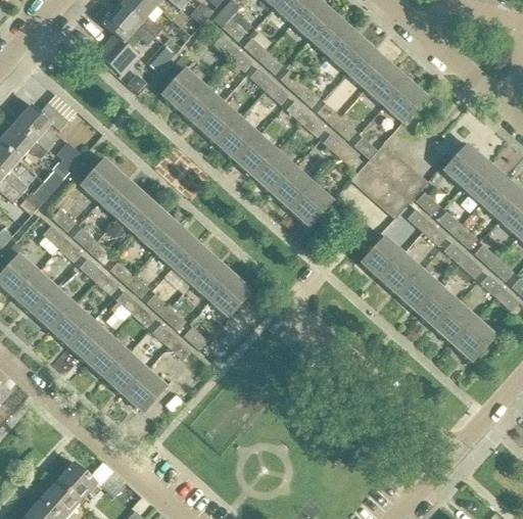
[(125,0),(120,6),(154,38),(161,30),(146,16),(155,6),(148,0),(125,0)]
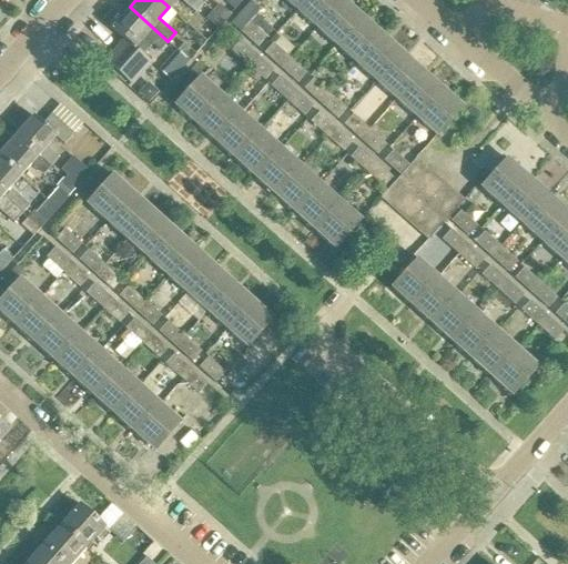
[(161,0),(169,7),(174,0),(183,0),(195,11),(203,1),(202,0),(161,0)]
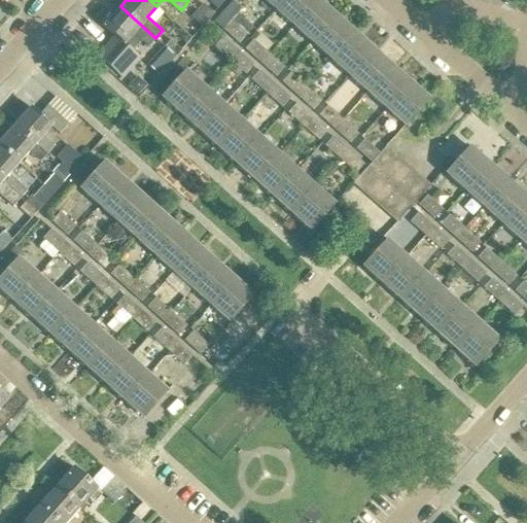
[(252,27),(237,12),(241,8),(232,0),(214,20),(222,28),(239,42),(252,27)]
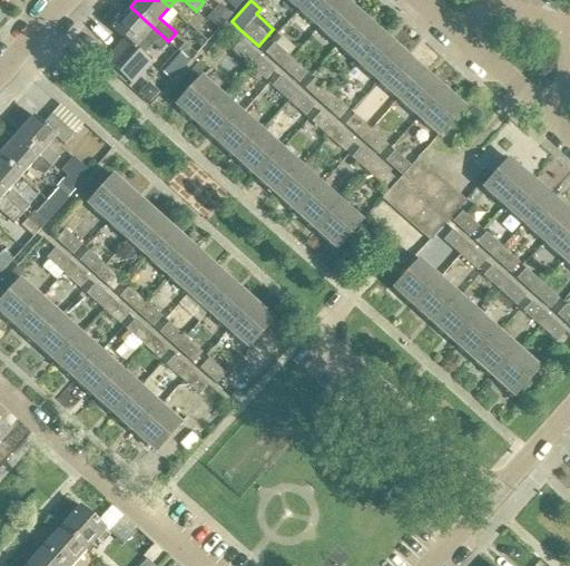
[(303,0),(297,7),(317,25),(340,0),(303,0)]
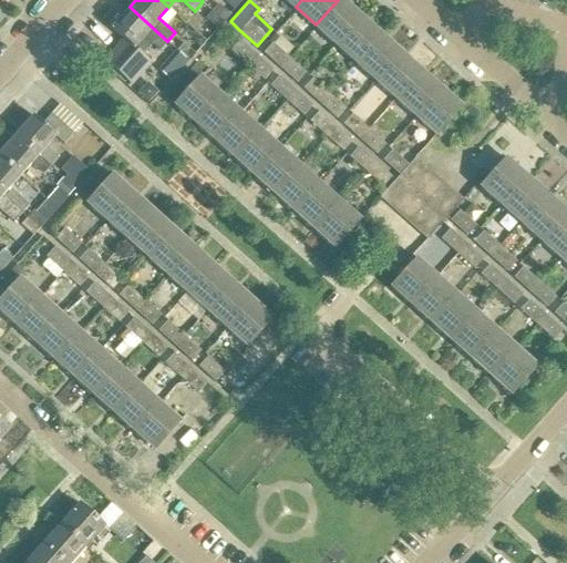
[(316,24),(336,43),(361,14),(349,3),(348,3),(344,0),(338,0),(316,24)]
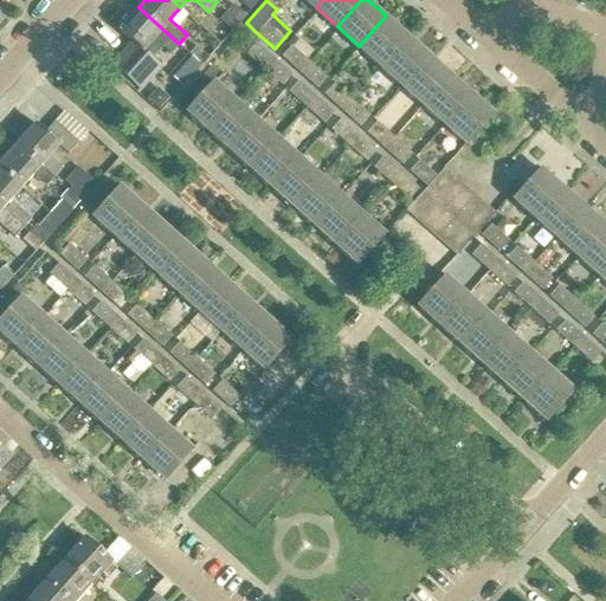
[(233,2),(226,10),(239,21),(246,14),(233,2)]
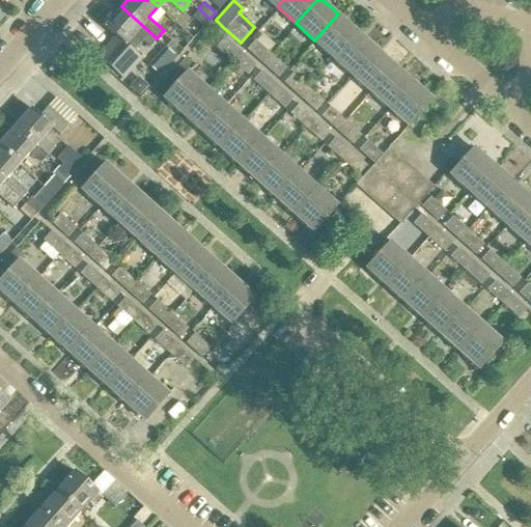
[(157,38),(121,6),(104,25),(116,35),(99,56),(121,77),(140,56),(133,49),(142,39),(150,46),(157,38)]
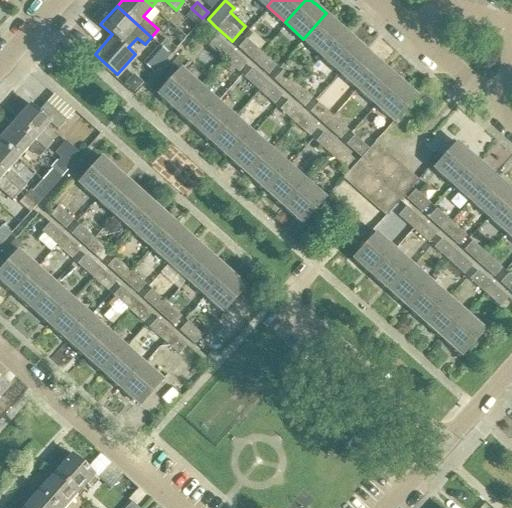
[(202,18),(191,8),(185,15),(197,25),(202,18)]
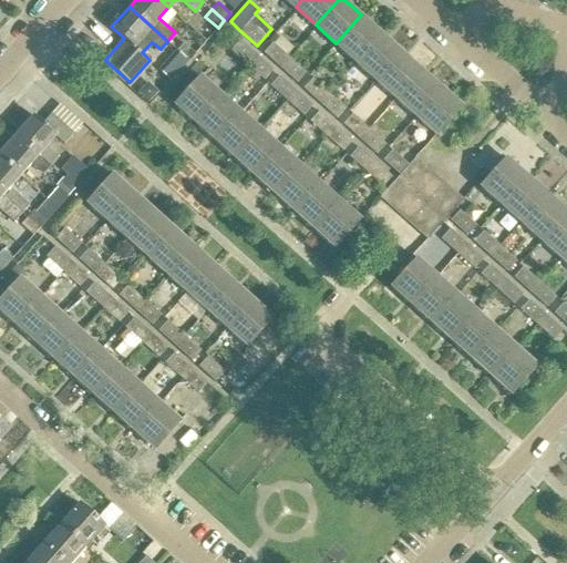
[(336,43),(356,61),(381,32),(369,21),(368,21),(362,16),(362,14),(361,14),(336,43)]
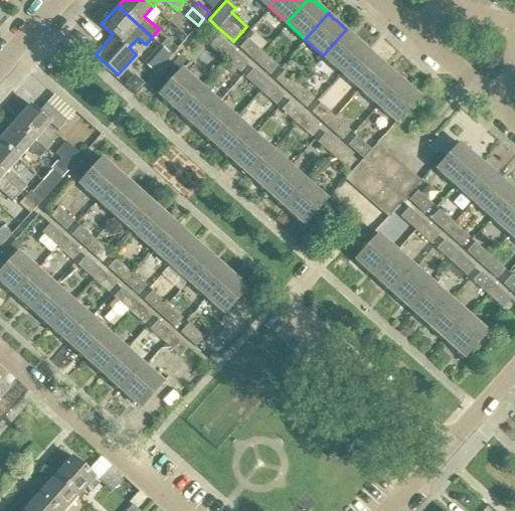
[(323,55),(341,71),(364,45),(352,35),(346,30),(347,30),(346,29),(323,55)]
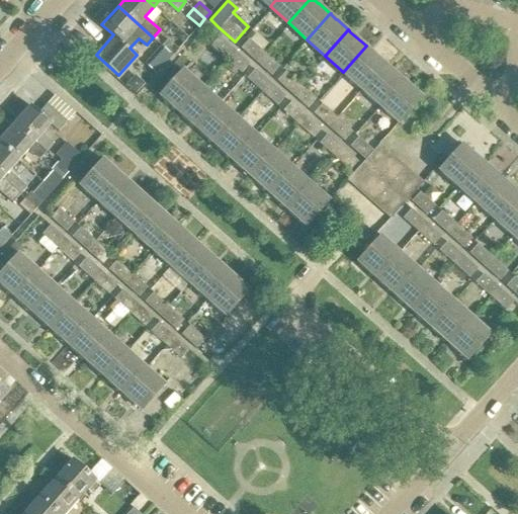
[(210,45),(226,58),(234,49),(219,35),(210,45)]
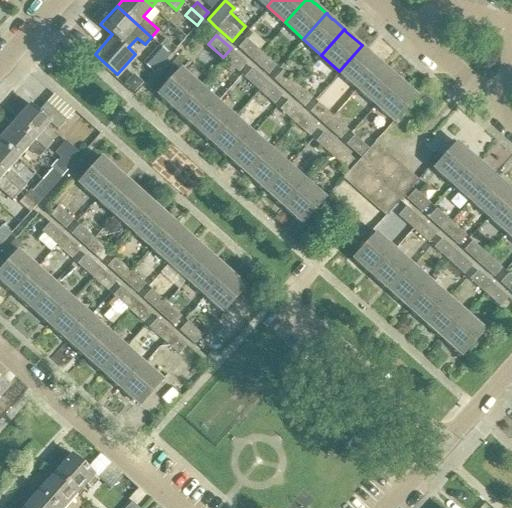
[(160,44),(171,54),(177,47),(166,37),(160,44)]
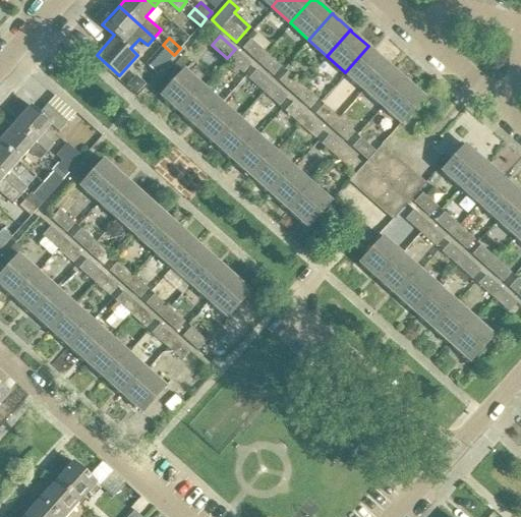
[(242,47),(257,60),(266,52),(250,38),(242,47)]
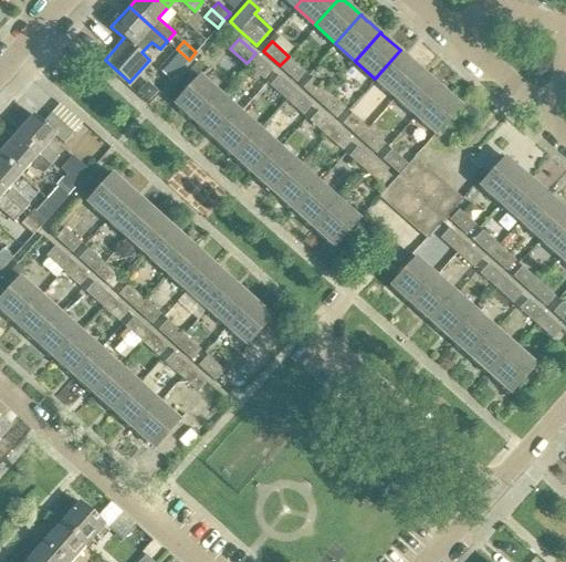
[(375,79),(395,96),(420,68),(407,56),(400,51),(401,51),(400,50),(375,79)]
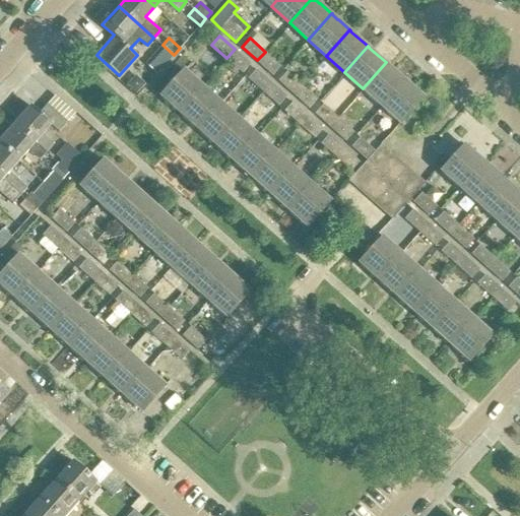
[(235,49),(226,58),(242,72),(250,63),(235,49)]
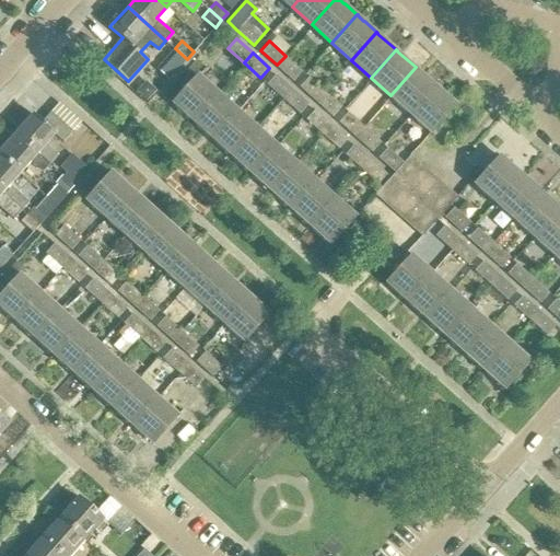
[(286,56),(277,65),(293,80),(302,70),(286,56)]
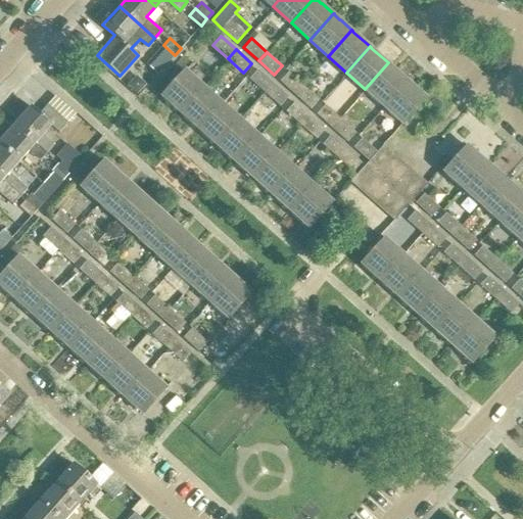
[(365,89),(382,105),(407,79),(394,68),(388,63),(388,62),(365,89)]
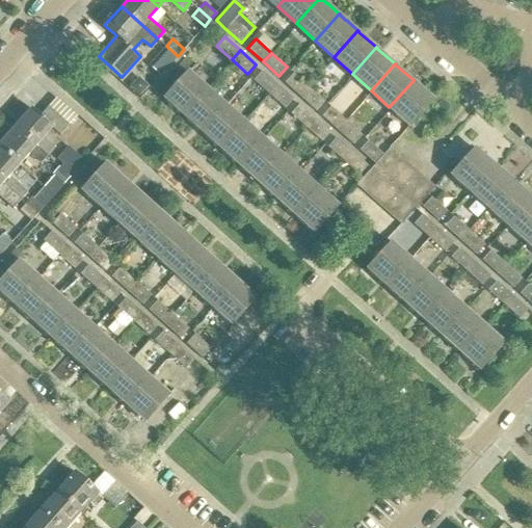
[(181,112),(182,113),(207,86),(187,69),(167,91),(166,91),(162,96),(176,107),(176,106),(182,112),(181,112)]
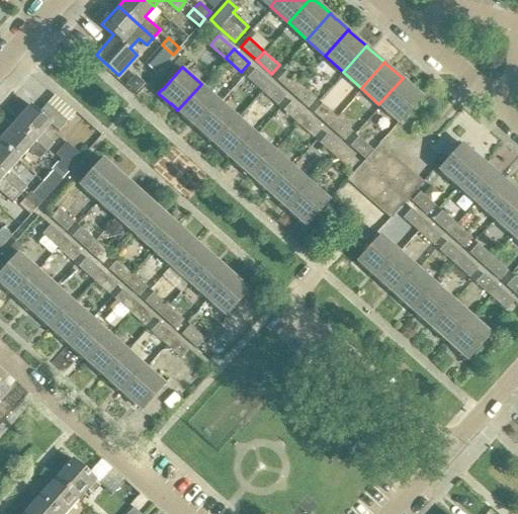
[(247,77),(262,90),(270,81),(255,67),(247,77)]
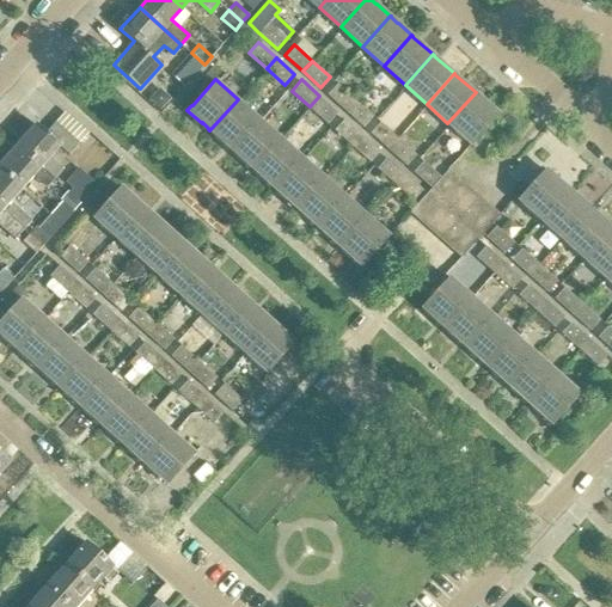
[(328,94),(346,110),(355,99),(337,83),(328,94)]
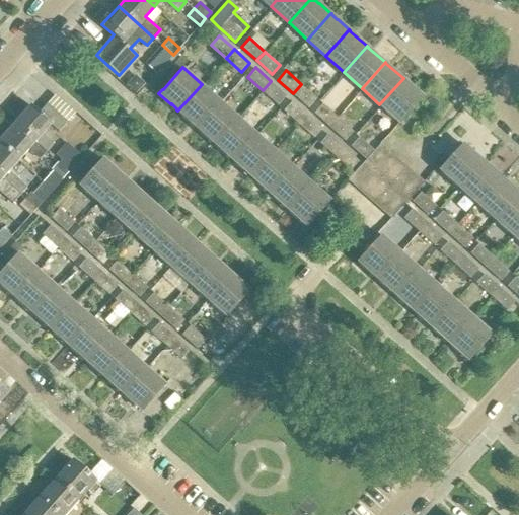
[(129,84),(136,91),(144,82),(137,75),(129,84)]
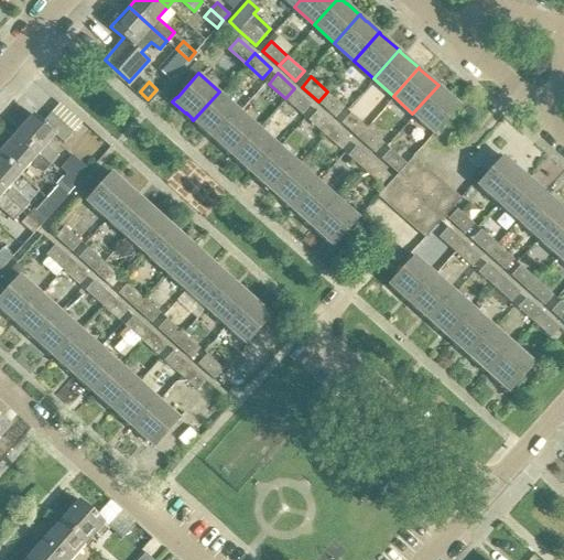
[(438,85),(412,114),(432,132),(454,108),(458,104),(445,92),(438,86),(438,85)]
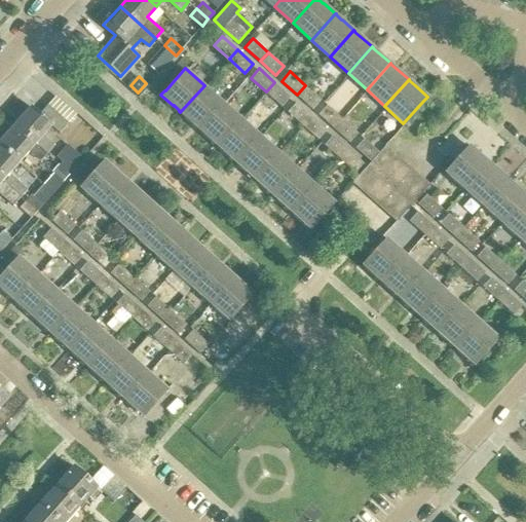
[(274,82),(266,91),(280,106),(290,96),(274,82)]
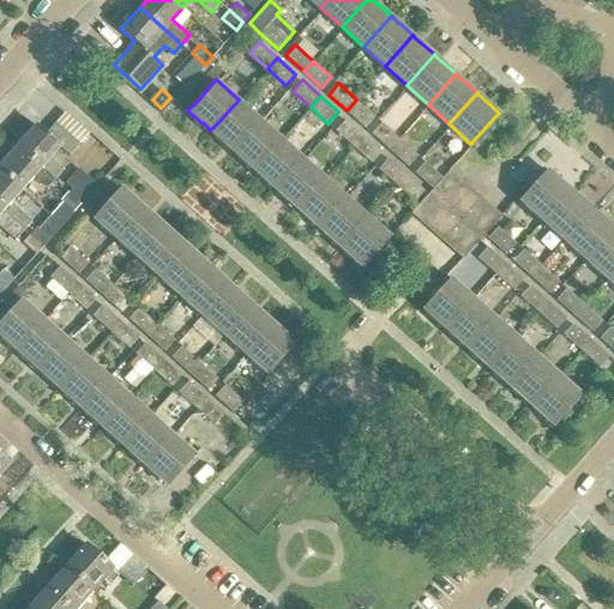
[(230,149),(232,150),(260,119),(239,100),(210,131),(223,143),(224,142),(232,149),(230,149)]
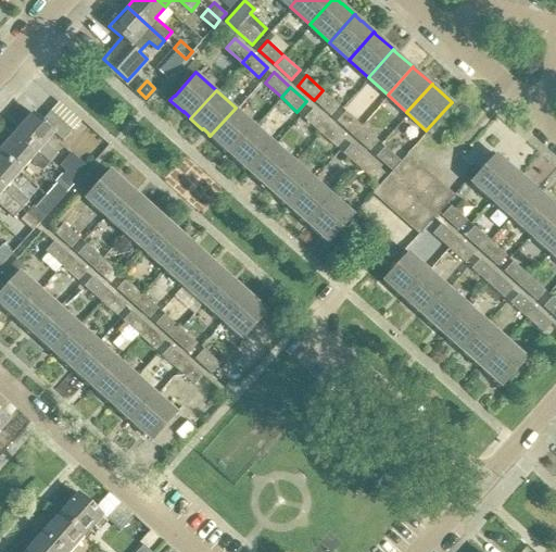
[(323,90),(314,100),(330,114),(339,104),(323,90)]
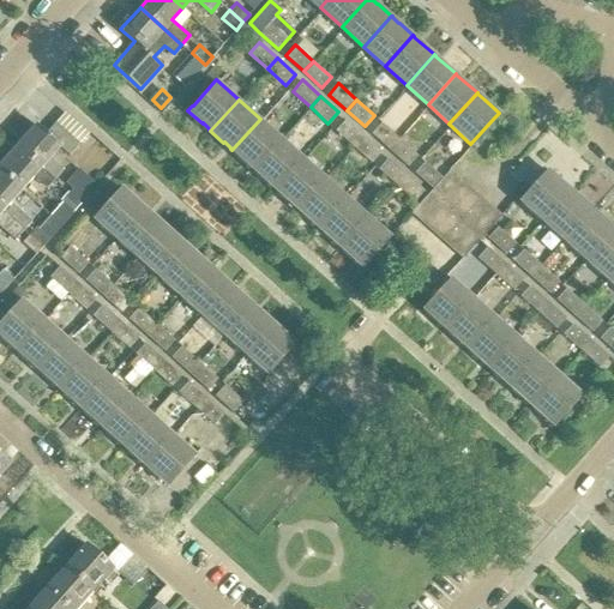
[(336,130),(353,145),(363,134),(345,118),(336,130)]
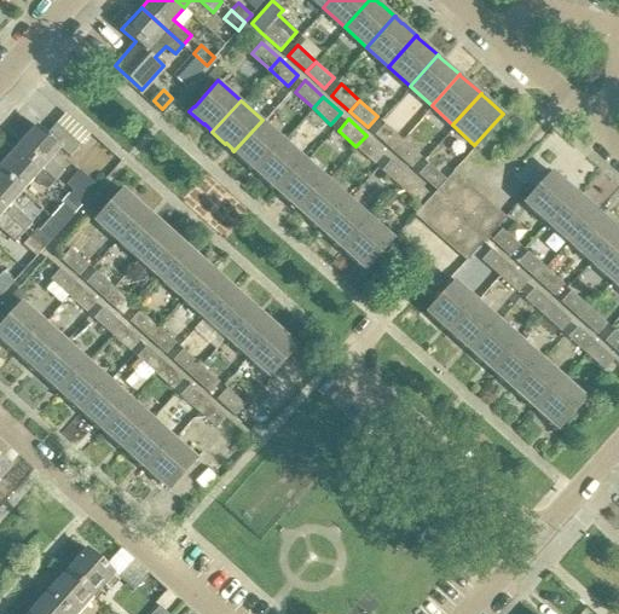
[(254,169),(255,171),(284,139),(262,120),(233,151),(247,163),(248,163),(254,169)]
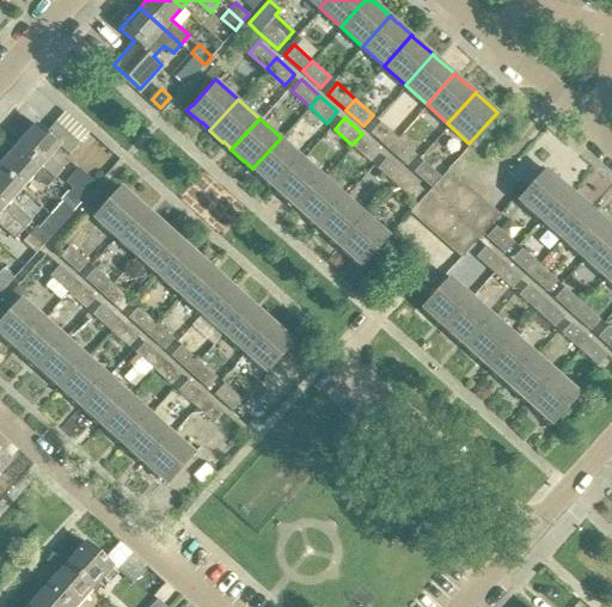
[(36,123),(16,145),(54,178),(62,169),(49,157),(60,145),(69,153),(79,142),(55,121),(46,132),(36,123)]
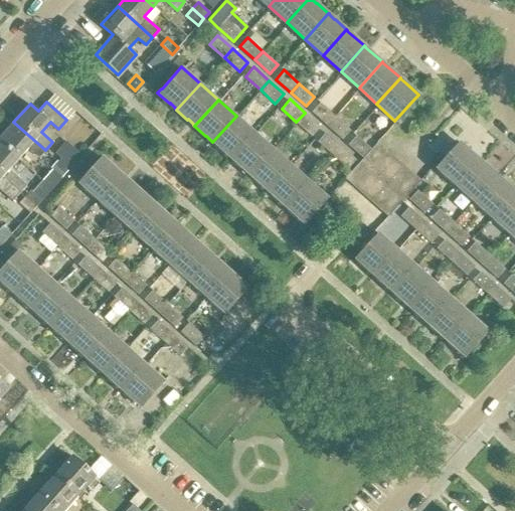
[(312,112),(327,125),(335,116),(320,103),(312,112)]
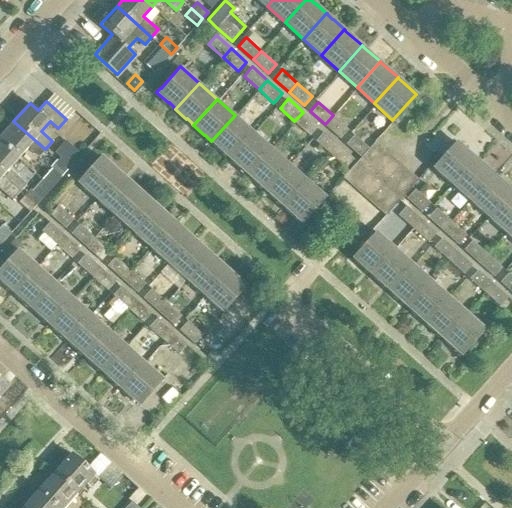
[(303,112),(294,121),(309,135),(318,125),(303,112)]
